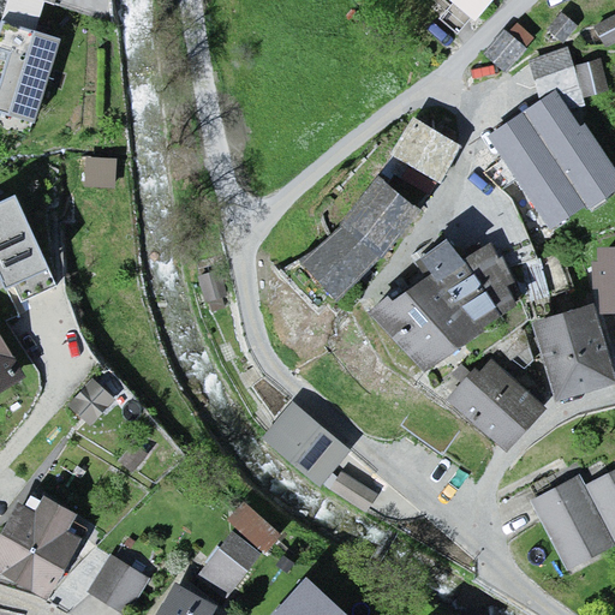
[(497,0),(449,0),(477,24),(497,0)]
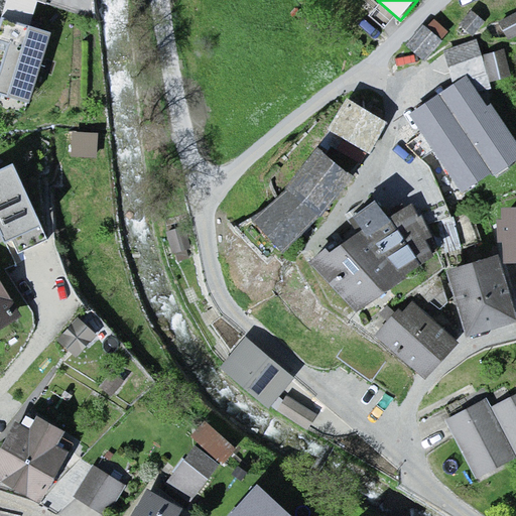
[(0,95),(29,104),(51,30),(9,18),(0,47),(0,95)]
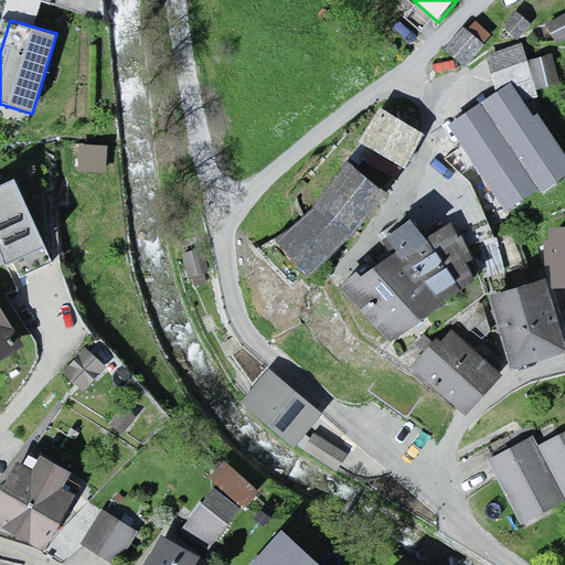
[(560,84),(551,52),(529,57),(524,44),(490,54),(482,72),(456,91),(459,112),(446,131),(464,155),(500,102),(560,84)]
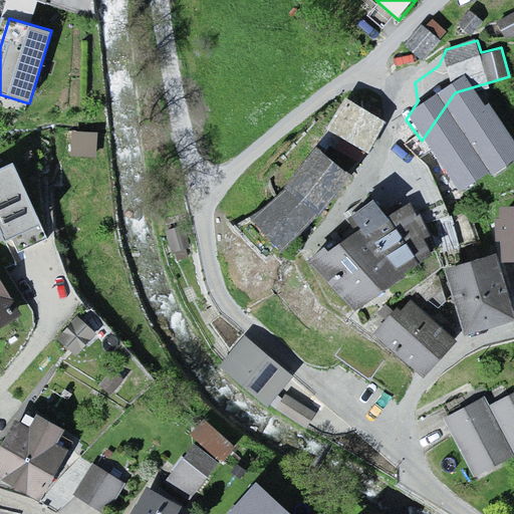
[(283,187),(247,214),(276,251),(317,219),(386,119),(347,104),(283,187)]
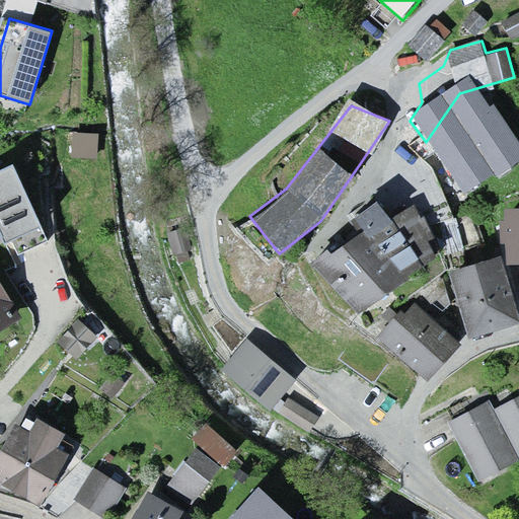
[(103,132),(68,130),(67,158),(101,160),(103,132)]
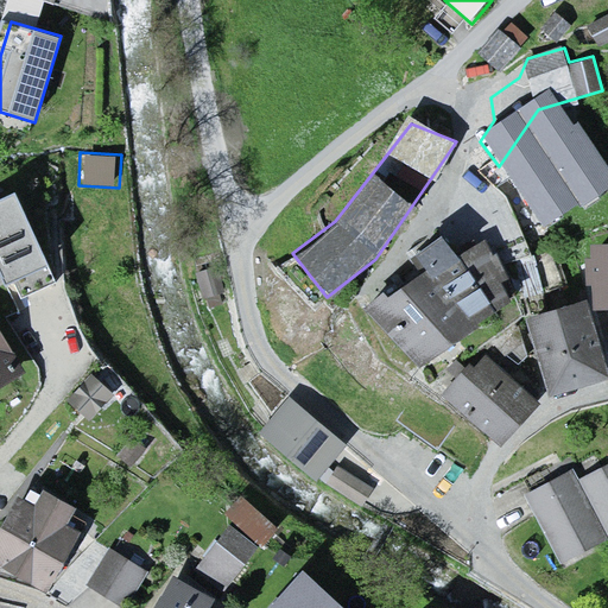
[(13,187),(0,192),(0,272),(11,296),(55,276),(13,187)]
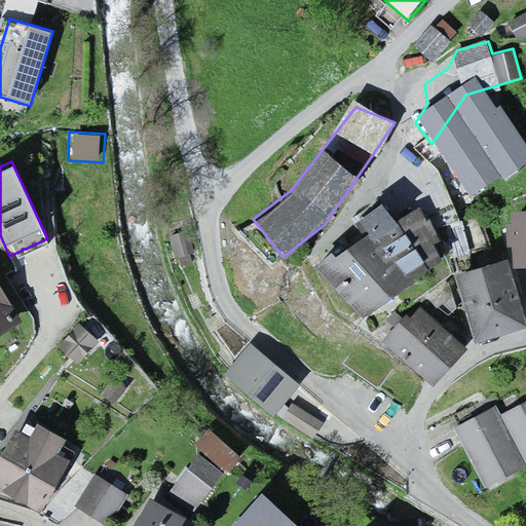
[(446,258),(414,209),(395,221),(381,201),(360,216),(368,228),(323,258),(360,314),(446,258)]
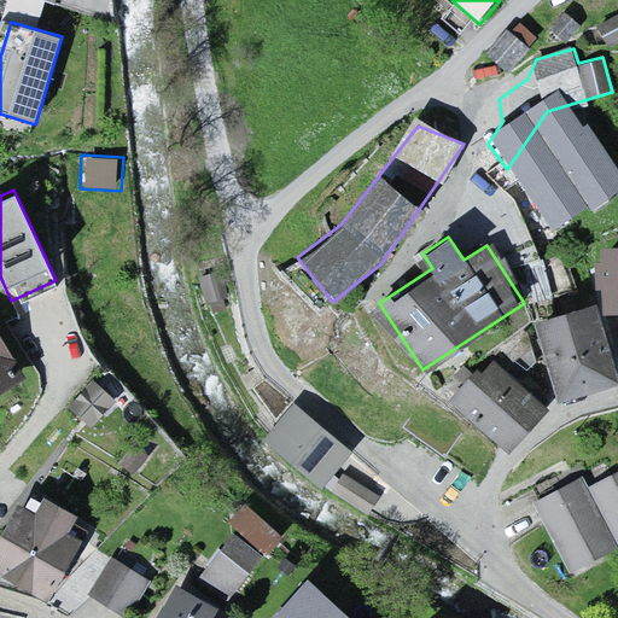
[(617,242),(600,243),(602,309),(617,308),(617,242)]
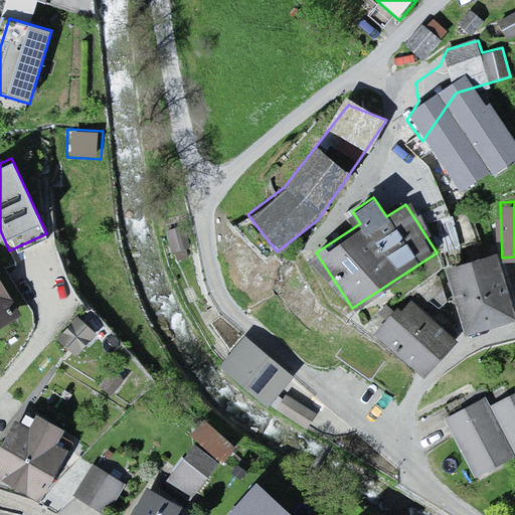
[(514,302),(502,258),(500,250),(443,267),(462,333),(514,317),(514,302)]
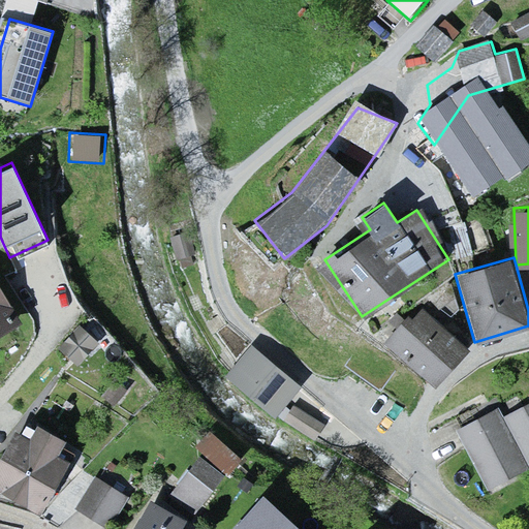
[(0,271),(0,330),(7,325),(0,313),(19,302),(0,271)]
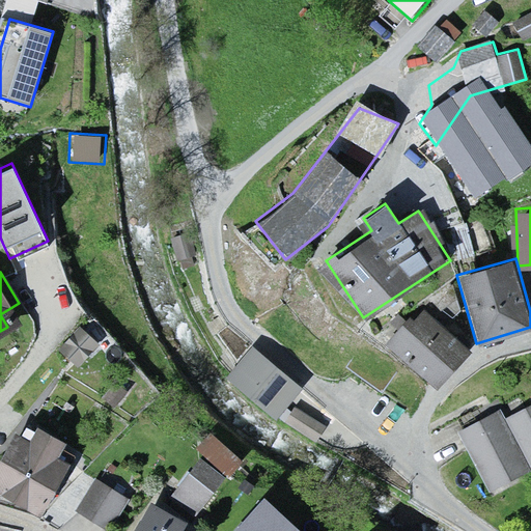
[(475,353),(425,308),(392,345),(442,390),(475,353)]
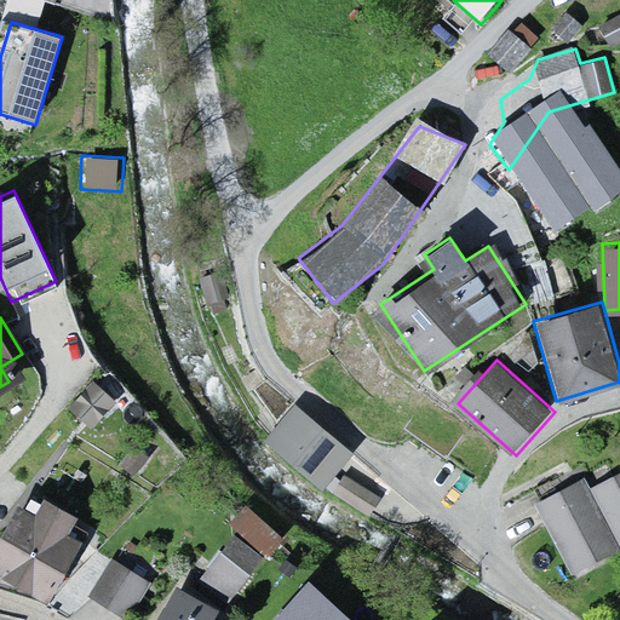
[(97,380),(73,408),(95,429),(120,400),(97,380)]
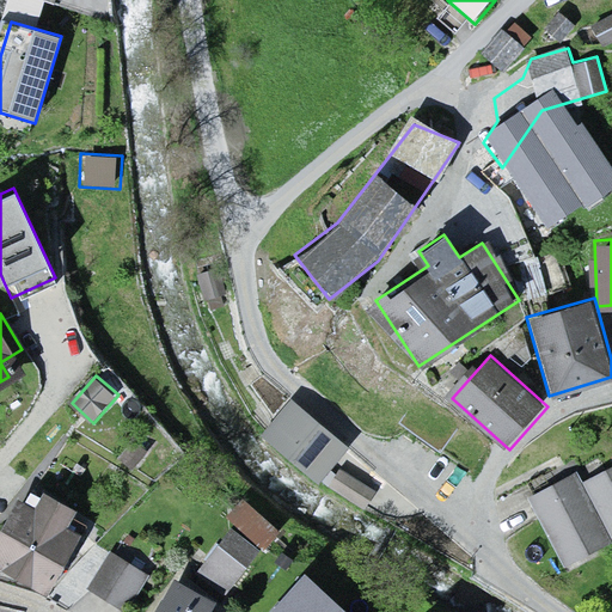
[(318,483),(348,447),(291,398),(259,434),(318,483)]
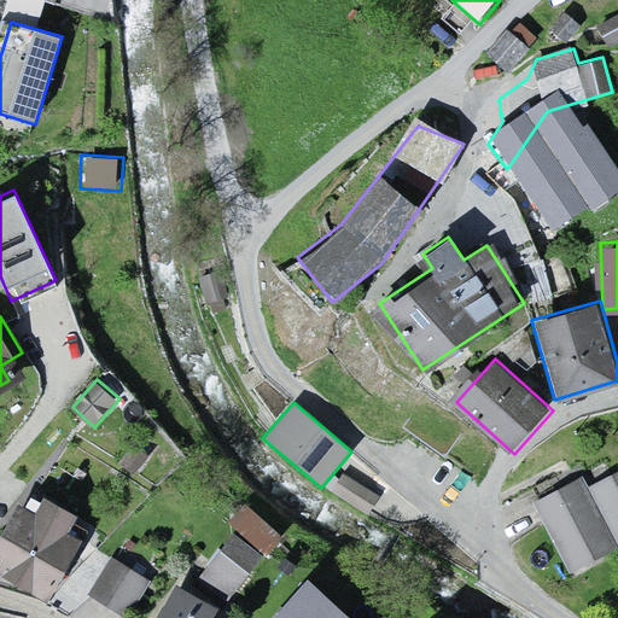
[(587,467),(531,495),(570,571),(616,548),(617,552),(617,472),(595,484),(587,467)]
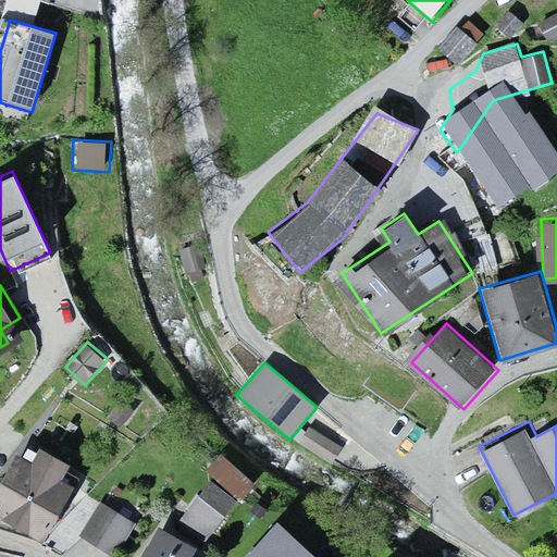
[(89,467),(26,435),(0,485),(0,514),(52,540),(89,467)]
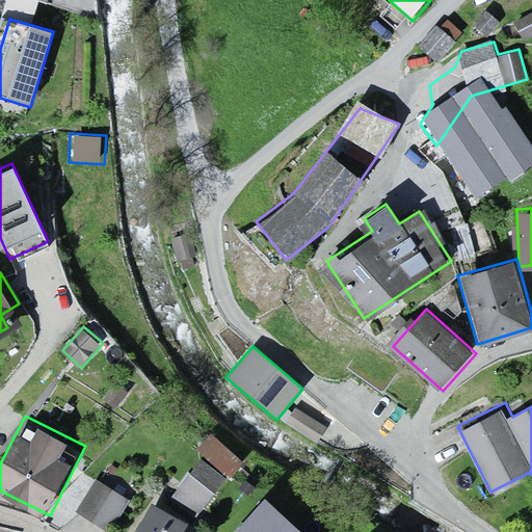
[(230,476),(201,456),(173,496),(202,516),(230,476)]
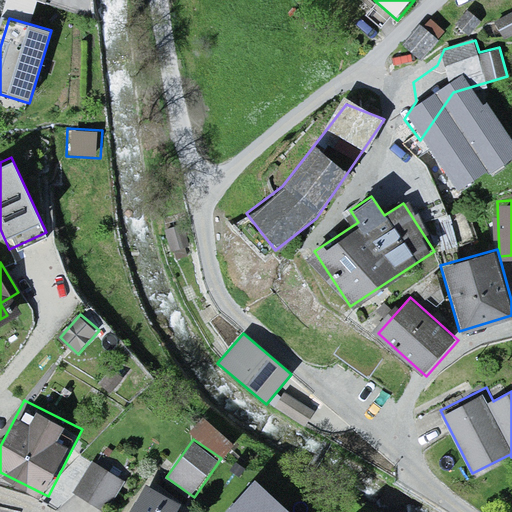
[(108,511),(128,483),(95,460),(75,490),(107,511),(108,511)]
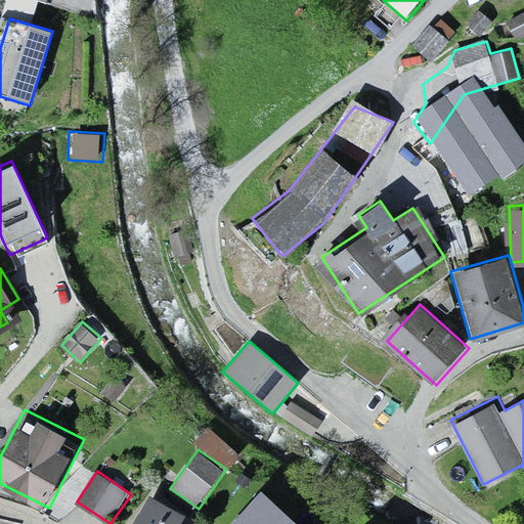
[(291,523),(261,496),(235,523),(291,523)]
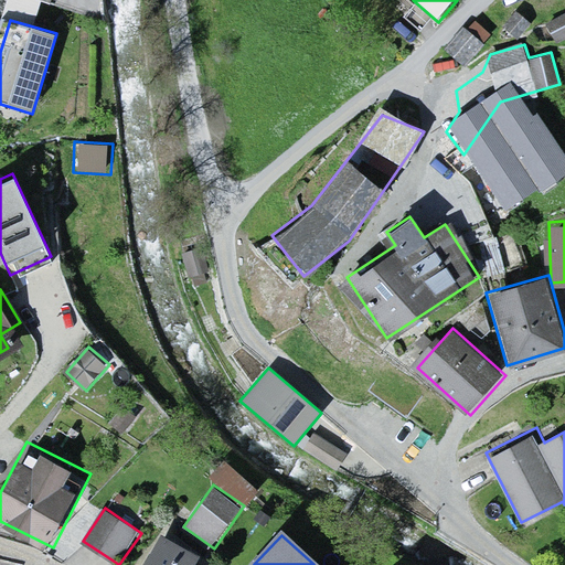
[(212,564),(162,537),(146,564),(212,564)]
